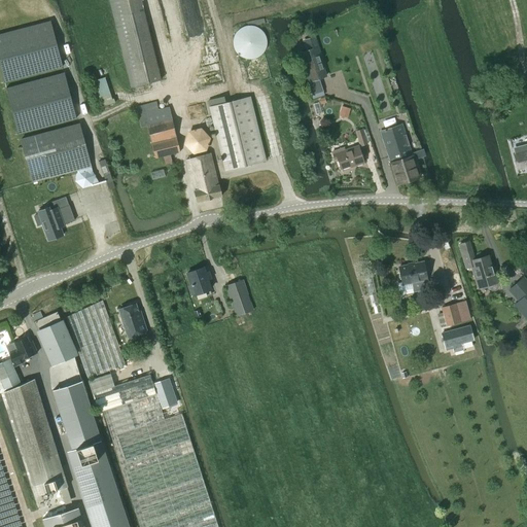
[(109,0),(131,86),(161,79),(141,0),(109,0)]
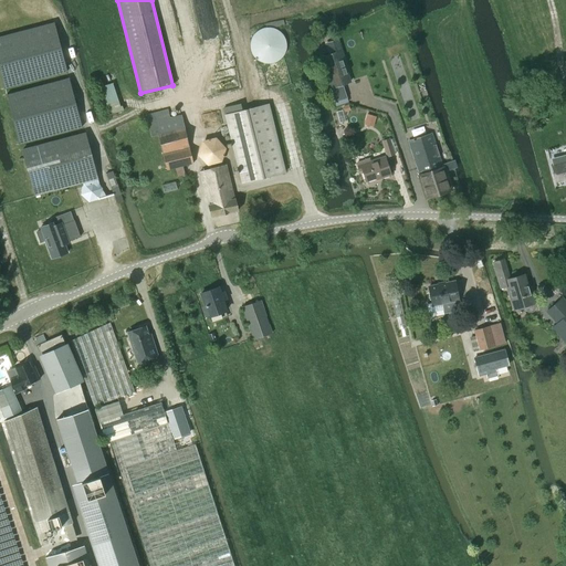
[(53,23),(0,37),(0,72),(4,88),(66,72),(53,23)]
